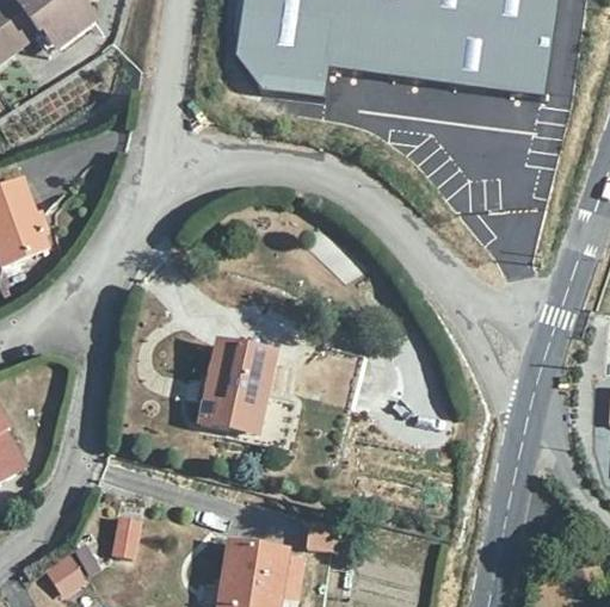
[(0,66),(37,37),(47,30),(61,48),(96,20),(79,0),(0,0),(0,66)]
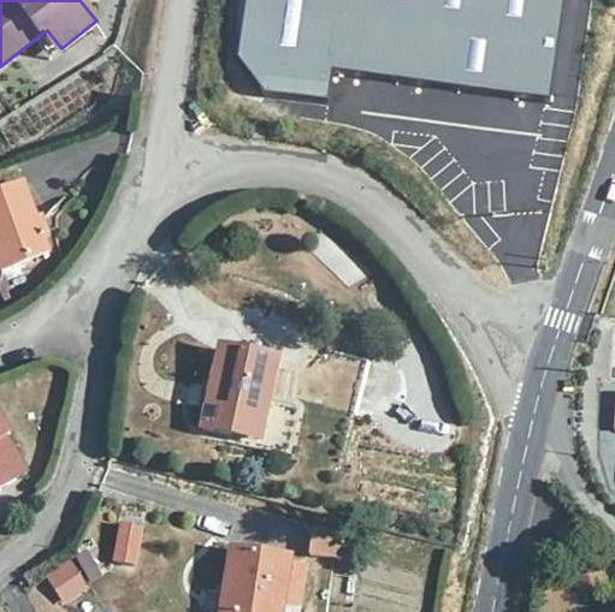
[(545,100),(560,0),(247,0),(238,54),(265,89),(327,96),(331,65),(545,100)]
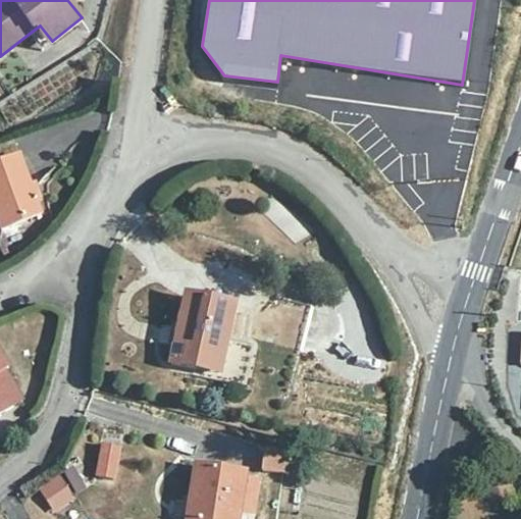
[(40,26),(32,32),(44,47),(52,41),(40,26)]
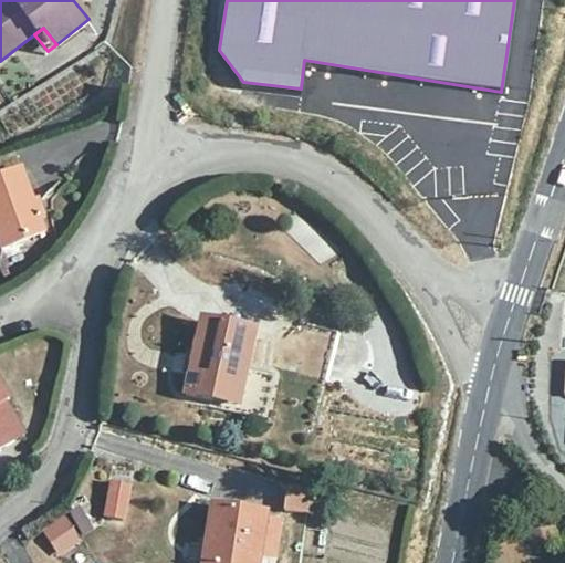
[(20,168),(0,176),(0,244),(3,251),(44,231),(20,168)]
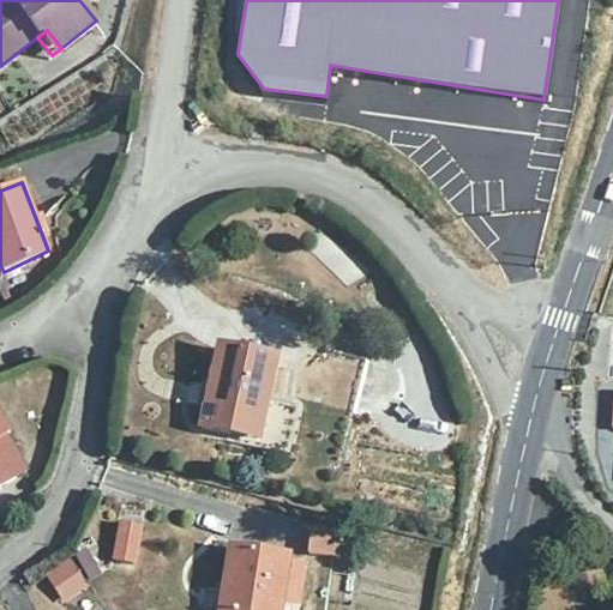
[(331,229),(314,245),(352,285),(370,269),(331,229)]
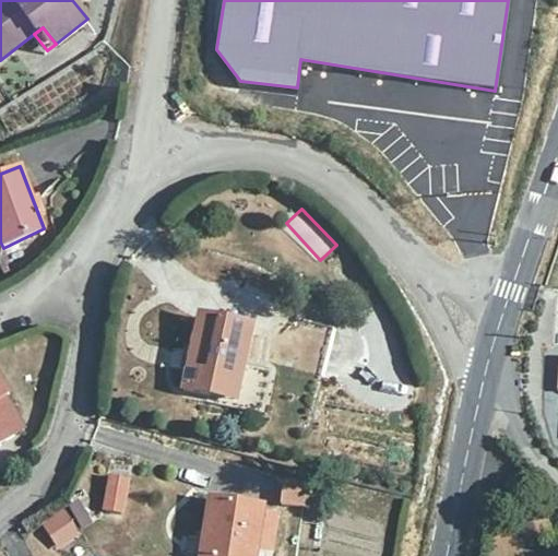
[(327,374),(337,326),(297,317),(286,364),(327,374)]
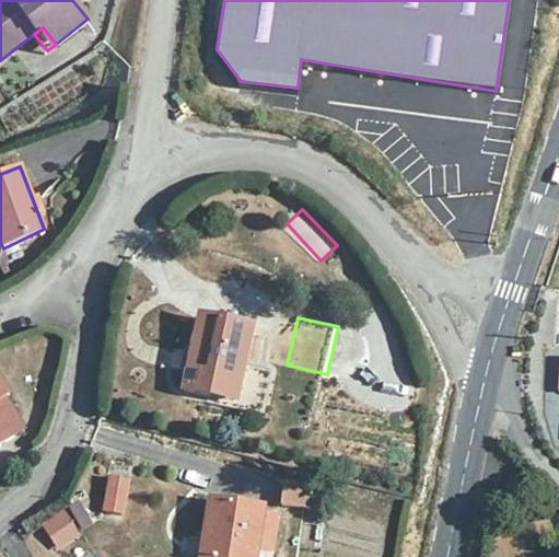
[(228,408),(240,328),(188,321),(182,358),(176,357),(174,374),(181,373),(177,394),(205,399),(205,405),(228,408)]
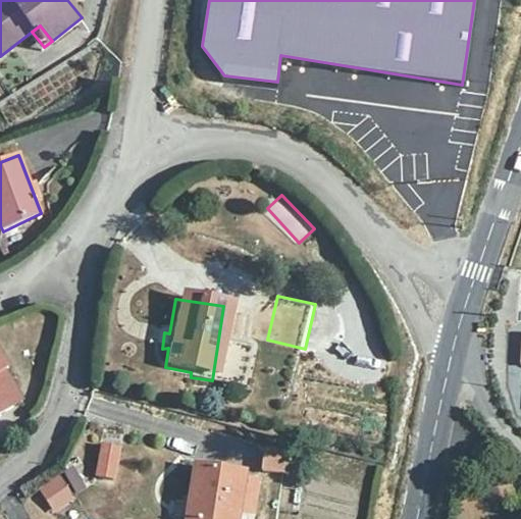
[(0,411),(14,403),(5,387),(13,382),(1,361),(6,358),(0,347),(0,411)]
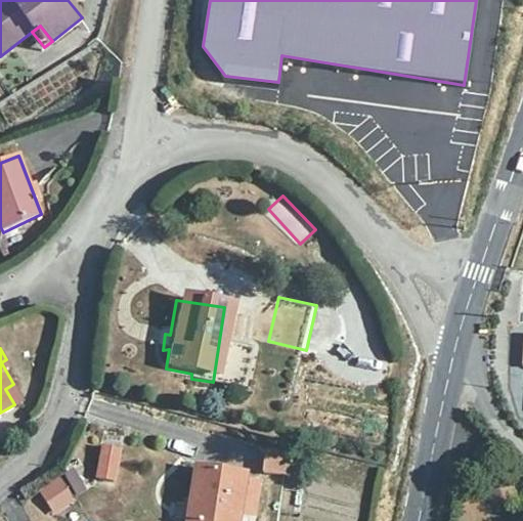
[(5,389),(14,404),(23,399),(13,384),(5,389)]
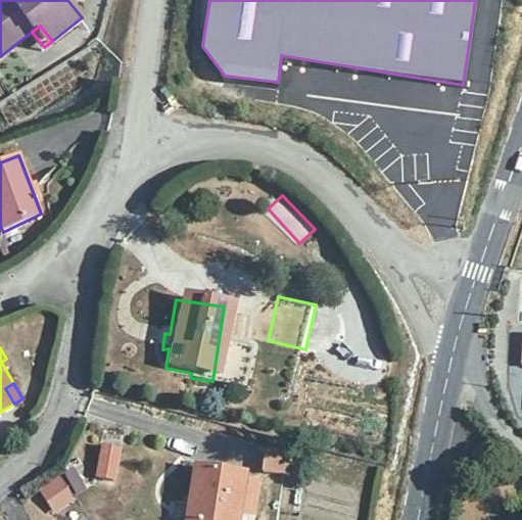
[(282,454),(258,443),(252,458),(277,466),(282,454)]
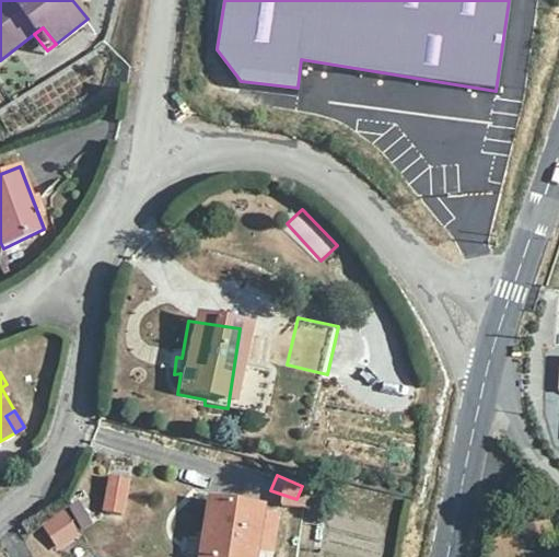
[(111,476),(103,508),(123,512),(129,480),(111,476)]
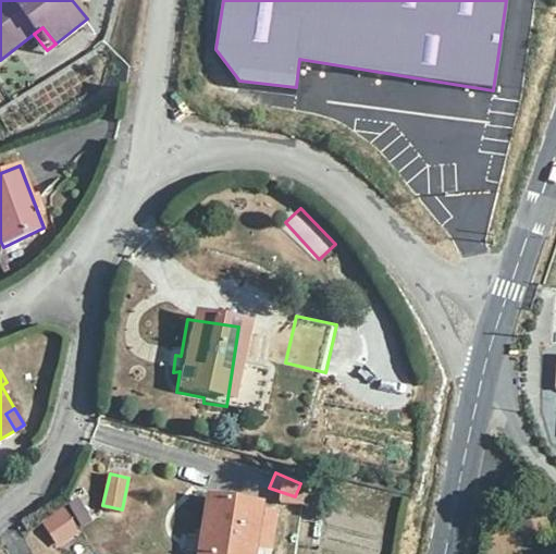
[(263,549),(270,509),(255,507),(256,502),(204,493),(194,553),(248,553),(250,546),(263,549)]
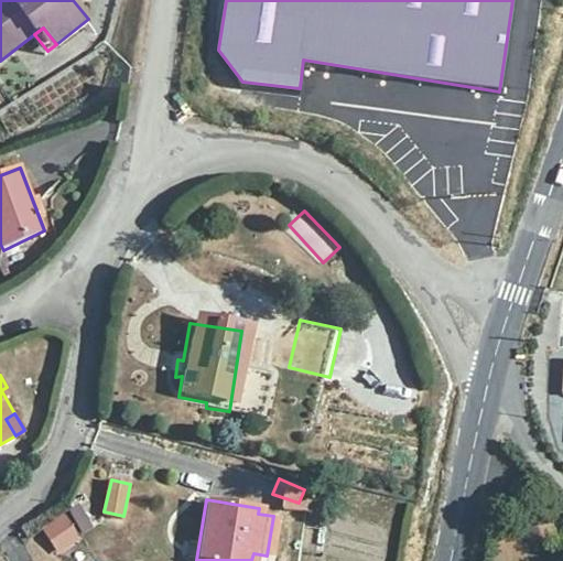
[(83,500),(68,508),(82,532),(96,525),(83,500)]
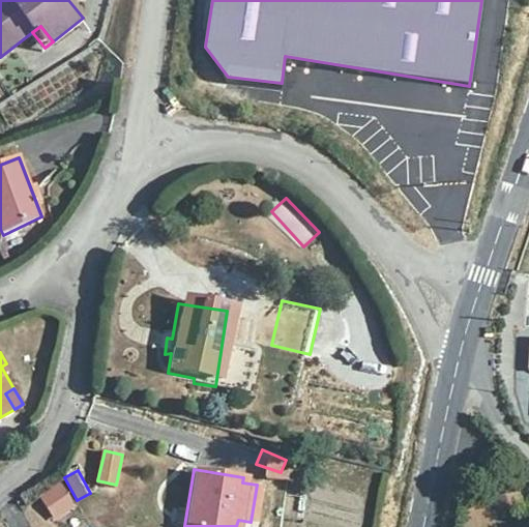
[(59,484),(40,496),(56,518),(74,504),(59,484)]
